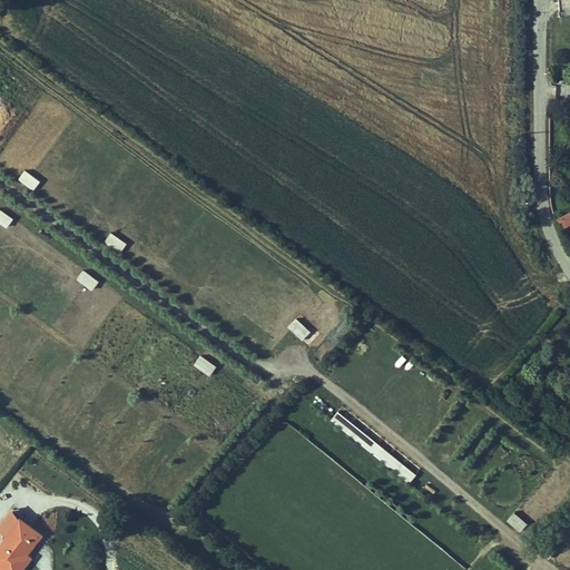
[(18,177),(33,189),(40,179),(25,168),(18,177)]
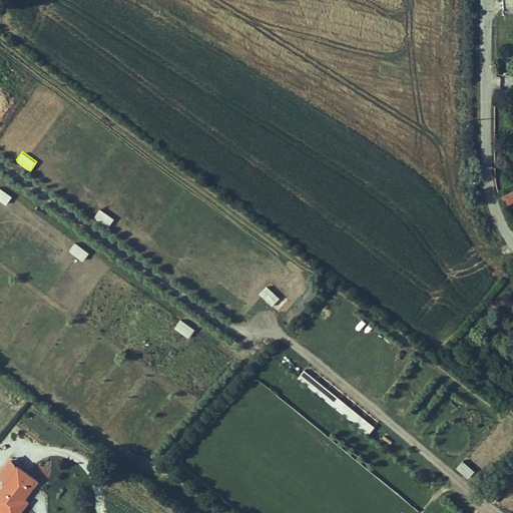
[(0,185),(0,199),(6,204),(13,195),(0,185)]
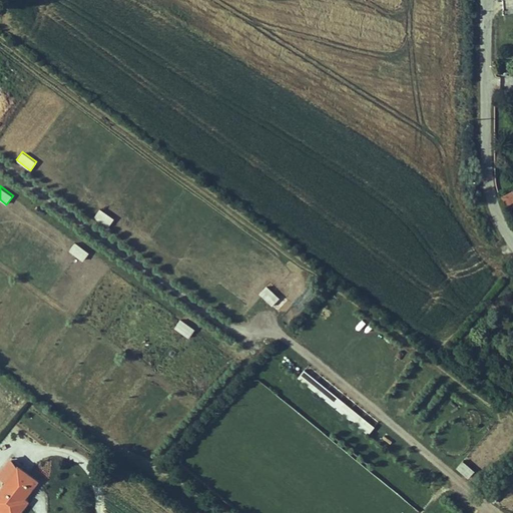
[(512,204),(512,197),(511,194),(498,201),(503,210),(512,204)]
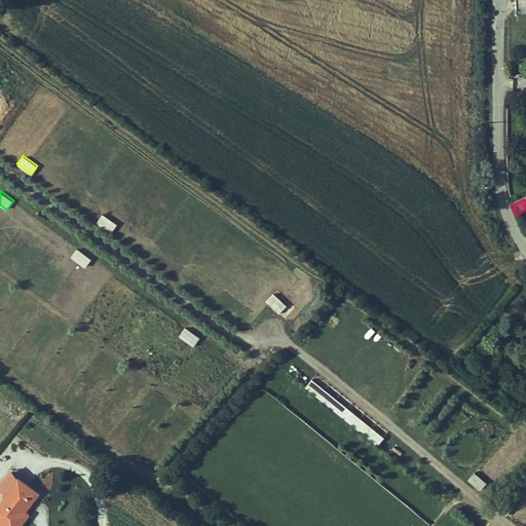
[(103,213),(96,222),(111,232),(117,223),(103,213)]
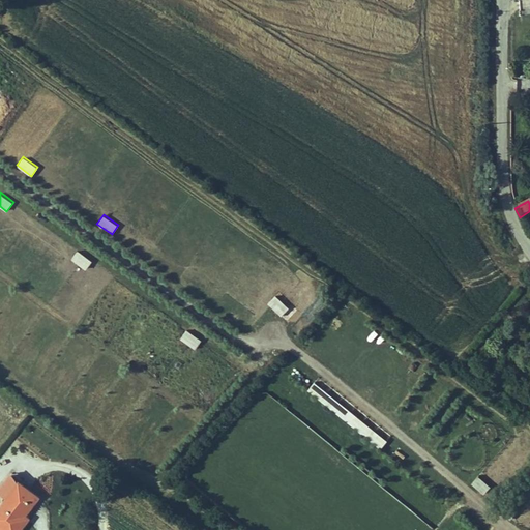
[(78,249),(70,259),(86,269),(92,260),(78,249)]
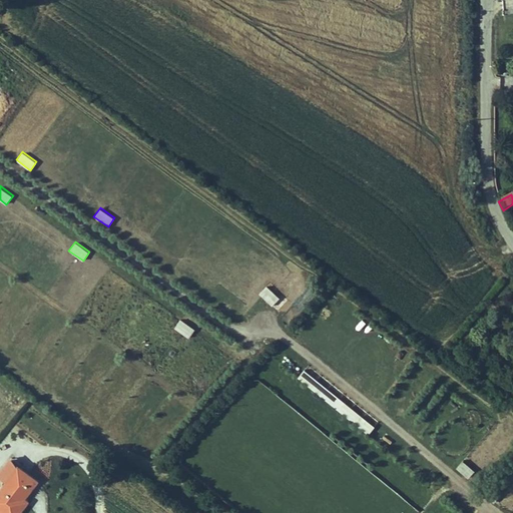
[(273,306),(281,298),(267,285),(259,293),(273,306)]
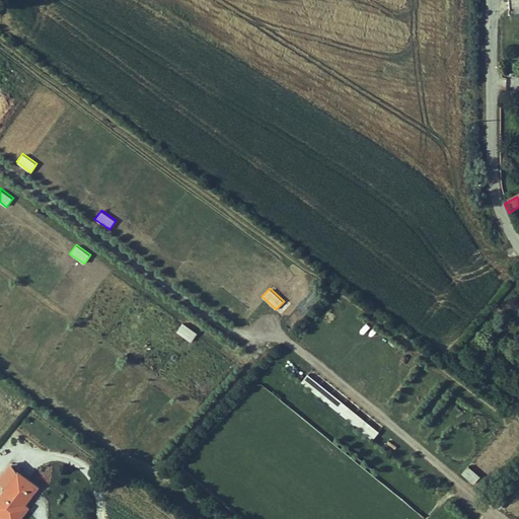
[(181,322),(175,332),(192,342),(198,331),(181,322)]
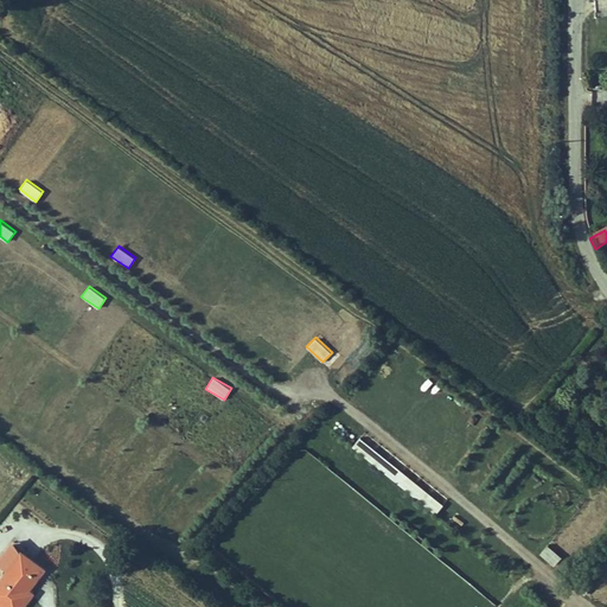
[(446,500),(357,439),(350,449),(438,511),(446,500)]
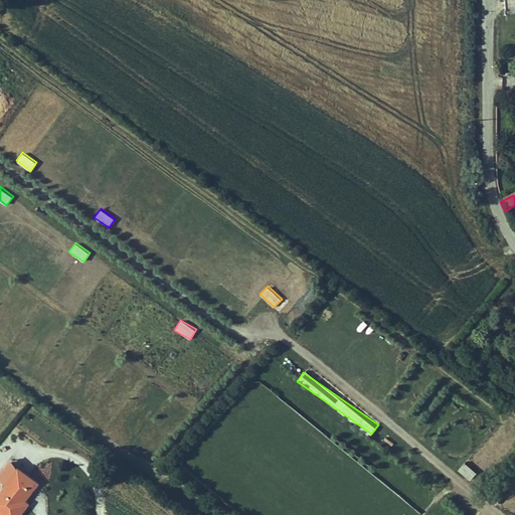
[(9,501),(28,514),(40,514),(62,486),(26,460),(14,476),(23,482),(9,501)]
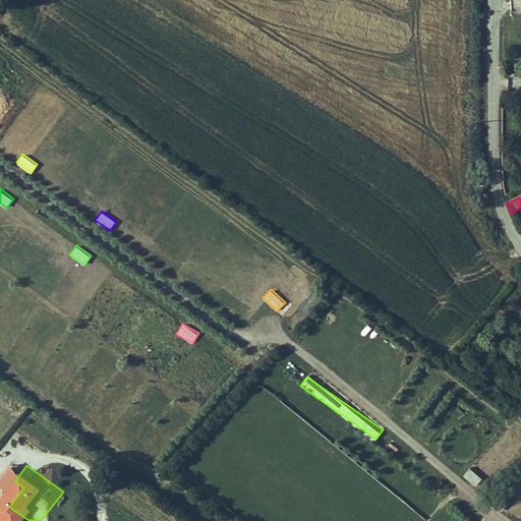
[(478,484),(482,474),(468,468),(463,478),(478,484)]
